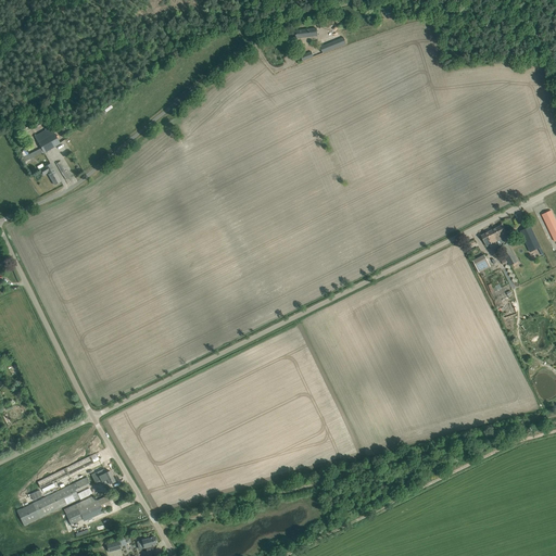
[(295,38),(318,36),(317,28),(294,32),(295,38)]
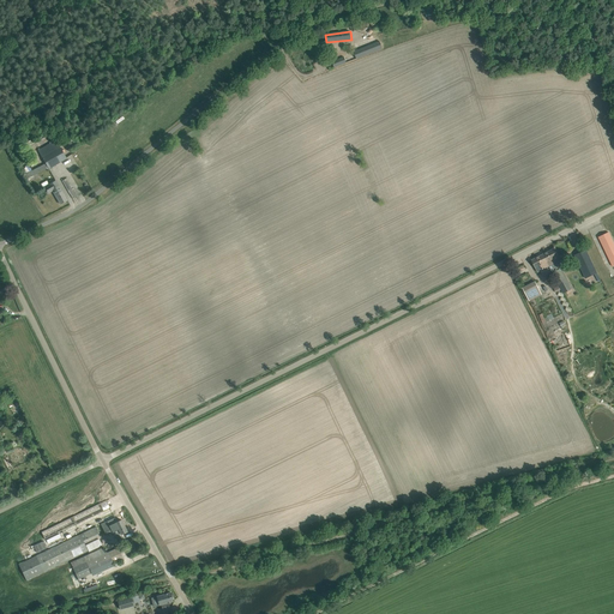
[(380,41),(354,52),(356,59),(383,49),(380,41)]
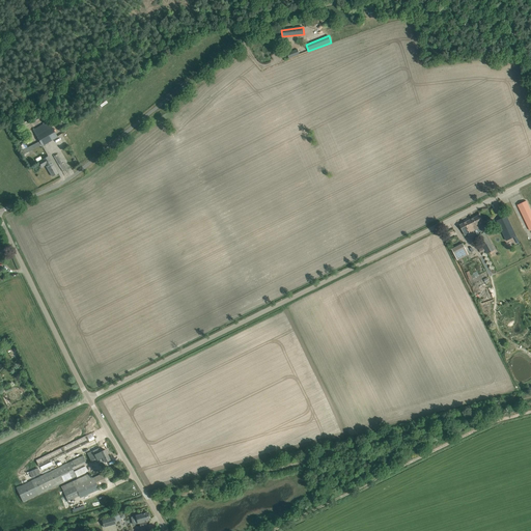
[(298,49),(287,54),(289,58),(298,55),(300,54),(298,49)]
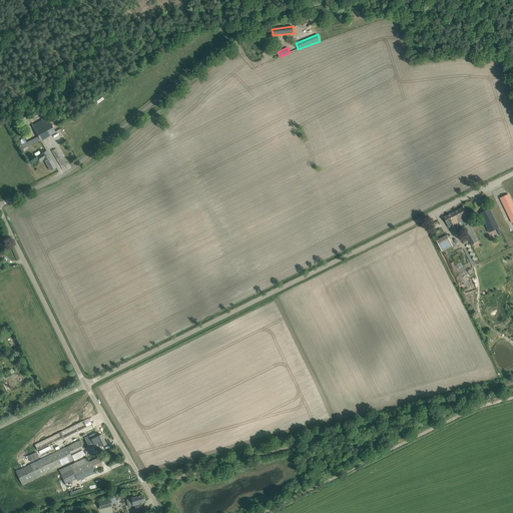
[(52,103),(50,104),(45,106),(50,115),(55,113),(52,107),(53,106),(52,103)]
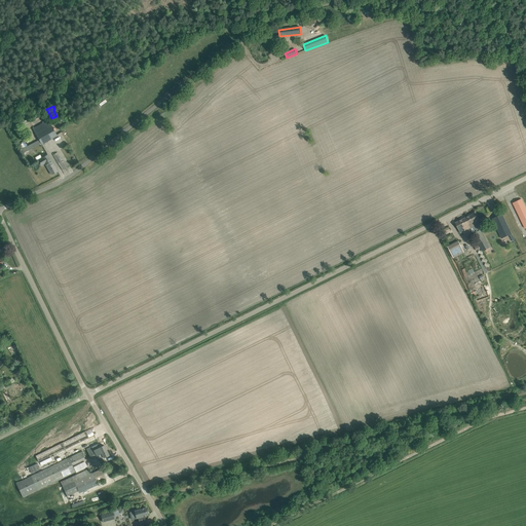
[(58,136),(48,120),(32,129),(38,141),(20,150),(22,154),(41,144),(41,145),(58,136)]
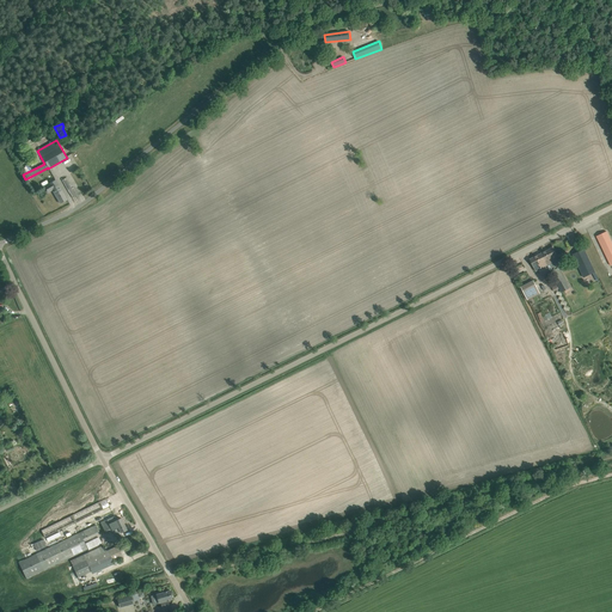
[(65,178),(62,181),(72,199),(75,196),(65,178)]
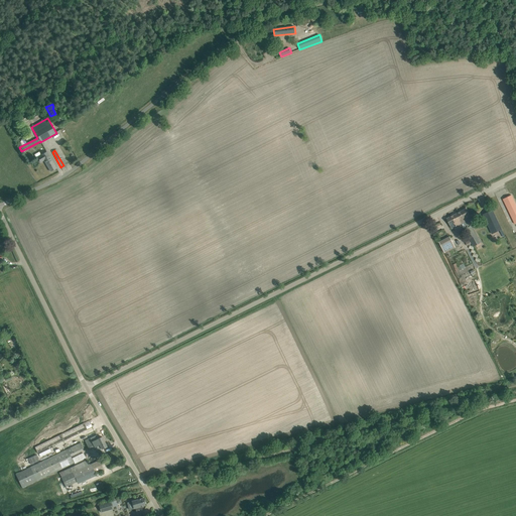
[(40,162),(43,160),(49,157),(46,152),(37,157),(40,162)]
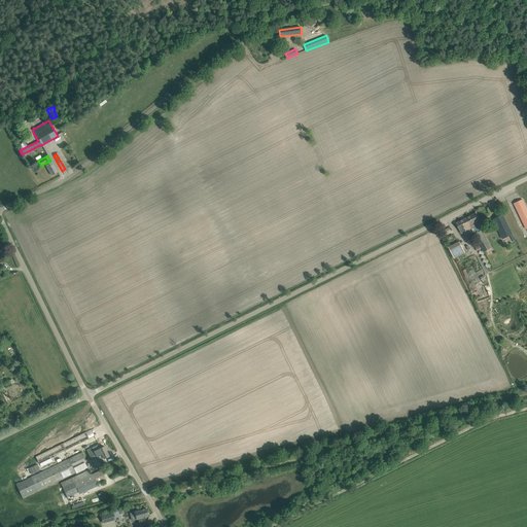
[(44,164),(51,175),(58,172),(50,161),(44,164)]
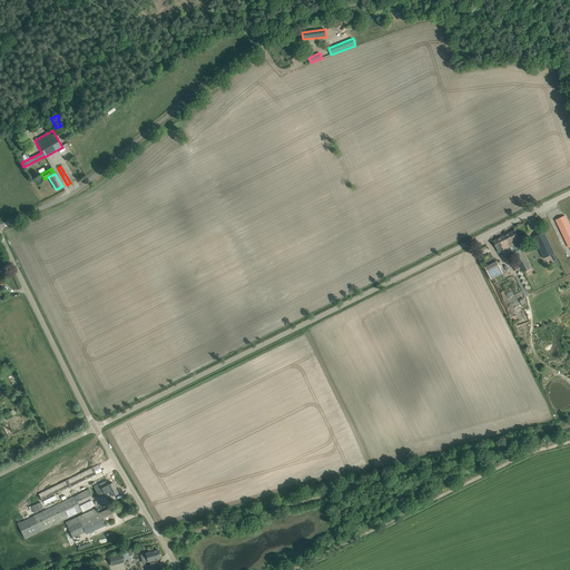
[(556,220),(569,247),(569,246),(569,226),(564,216),(556,220)]
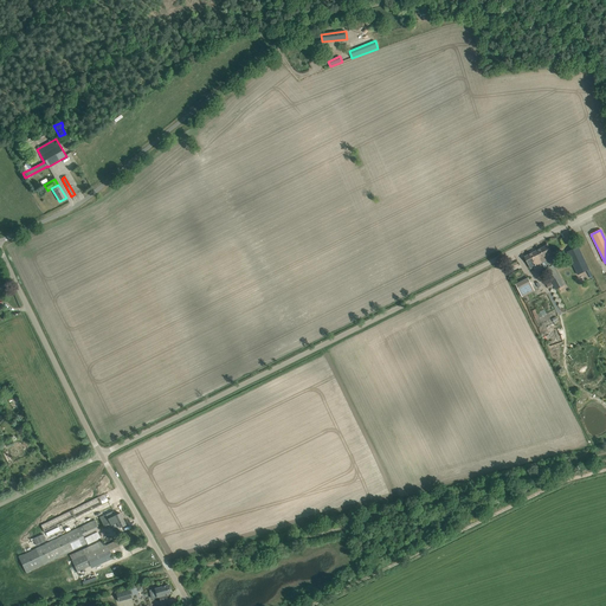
[(547,245),(536,251),(542,263),(546,270),(550,266),(547,260),(553,257),(547,245)]
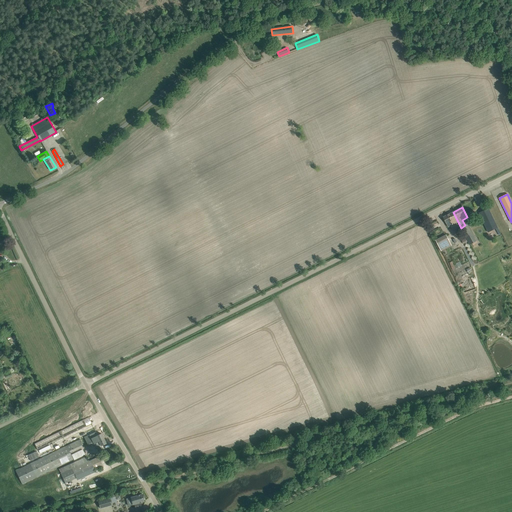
[(488,232),(498,228),(488,208),(479,213),(488,232)]
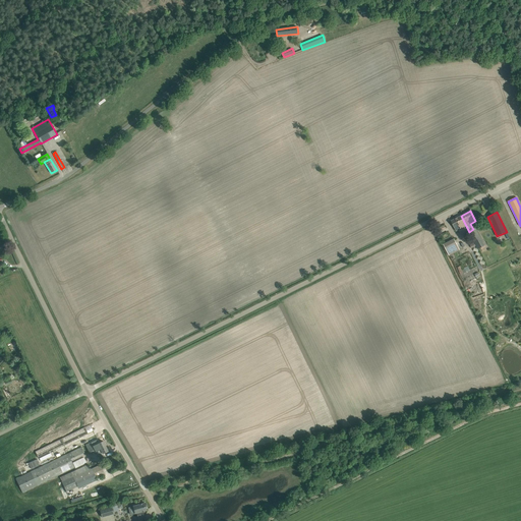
[(466,226),(461,216),(451,221),(456,231),(466,226)]
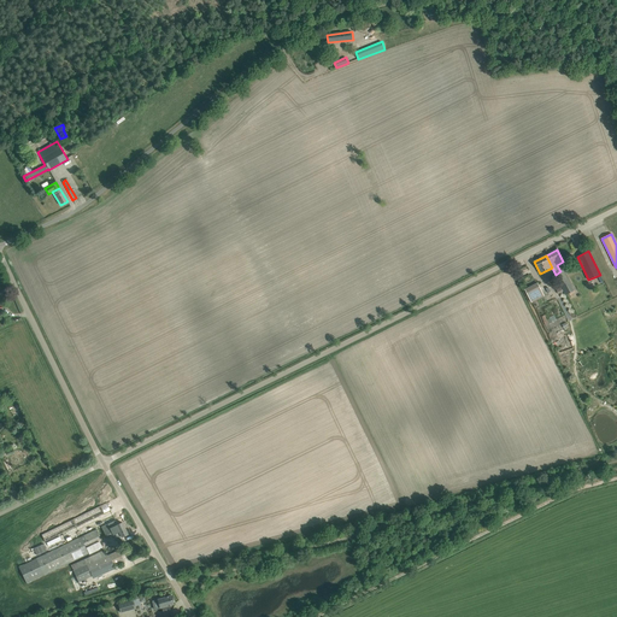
[(563,270),(560,271),(556,275),(554,275),(566,295),(575,291),(563,270)]
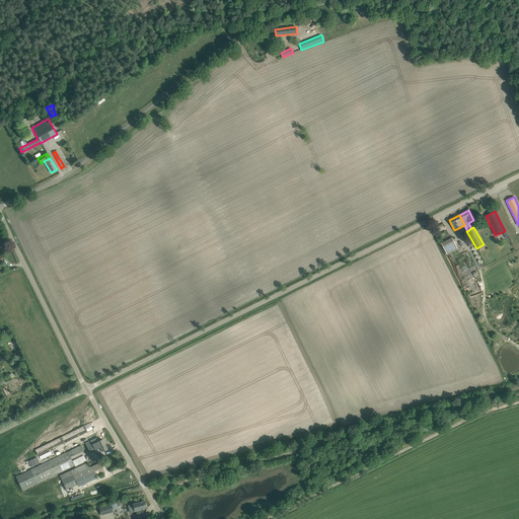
[(452,252),(457,249),(452,238),(442,243),(447,254),(448,254),(450,258),(453,256),(452,252)]
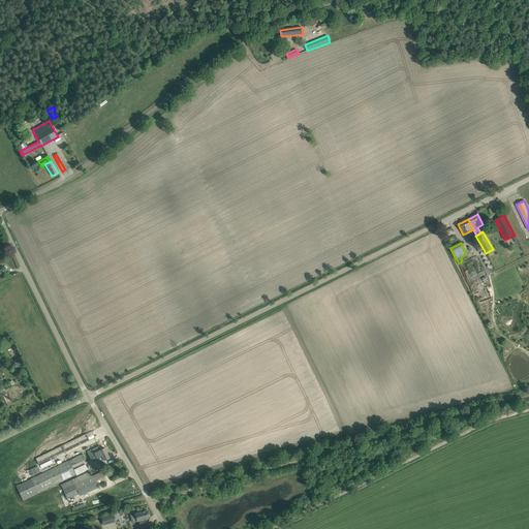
[(65,452),(94,437),(91,431),(36,459),(38,464),(65,450),(65,452)]
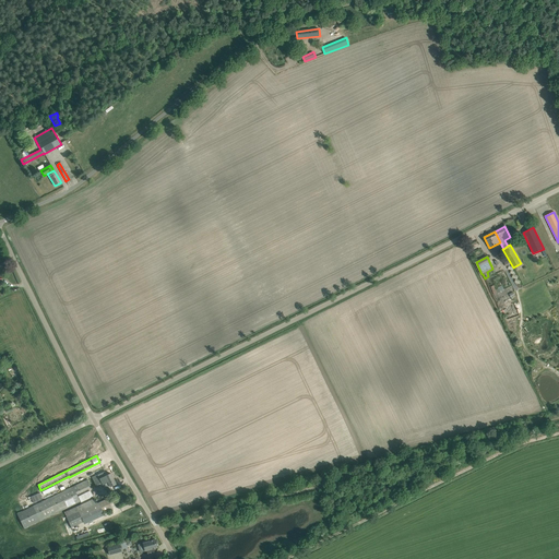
[(99,474),(92,477),(94,483),(96,487),(97,488),(103,485),(105,484),(107,487),(106,490),(111,488),(110,487),(116,484),(110,474),(107,475),(105,472),(99,474)]
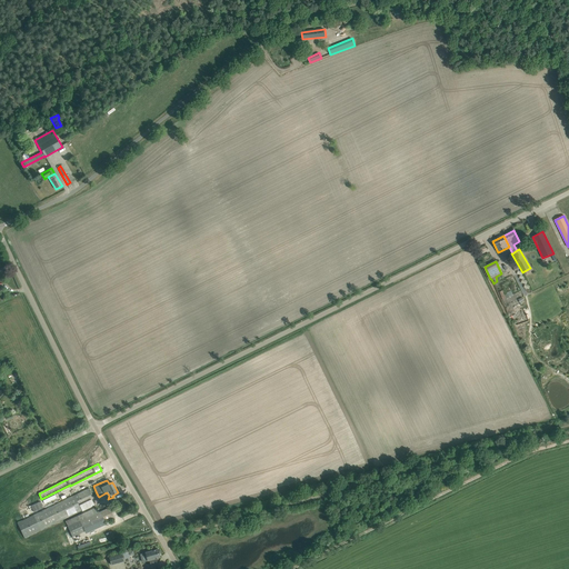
[(33,516),(18,522),(25,538),(41,530),(81,510),(78,505),(78,503),(92,497),(91,495),(89,488),(33,516)]
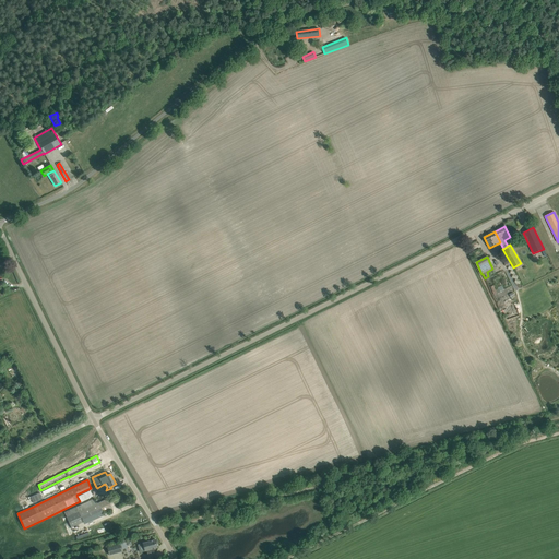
[(66,516),(71,527),(111,509),(107,499),(96,503),(94,499),(64,512),(66,516)]
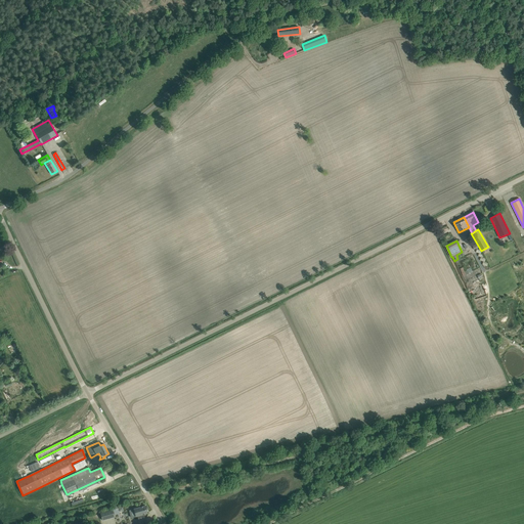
[(133,510),(129,511),(131,518),(135,517),(137,516),(137,517),(138,521),(144,519),(143,515),(143,514),(147,513),(146,511),(147,510),(145,506),(143,507),(138,508),(138,507),(133,508),(133,510)]
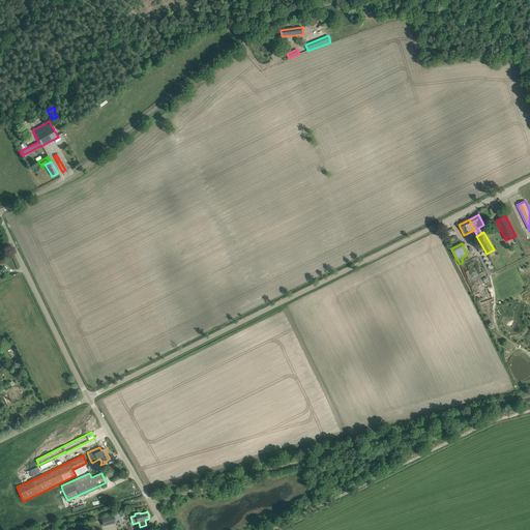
[(104,526),(115,523),(113,517),(101,520),(104,526)]
